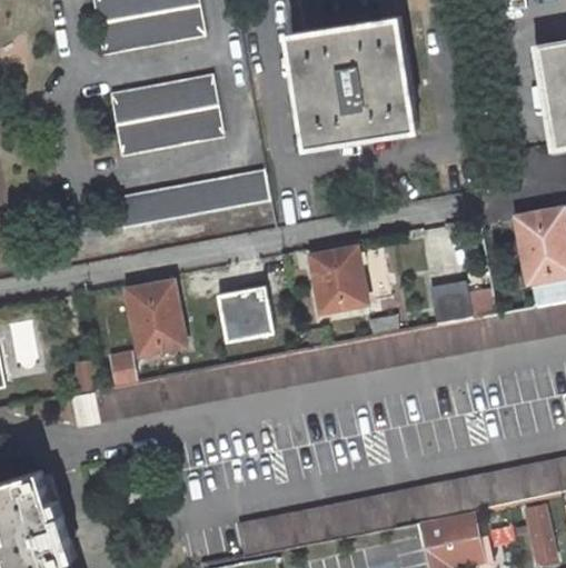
[(205,33),(198,0),(91,0),(101,52),(205,33)]
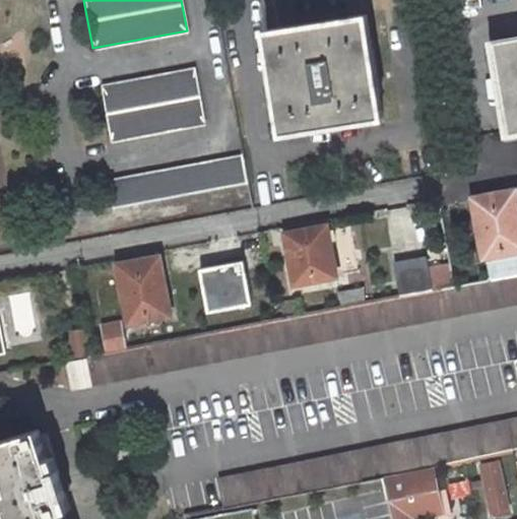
[(342,0),(346,16),(293,25),(288,0),(272,0),(277,25),(264,27),(268,53),(270,53),(278,104),(276,105),(280,129),(381,114),(377,88),(375,89),(367,38),(369,37),(365,11),(362,12),(360,0),(342,0)]
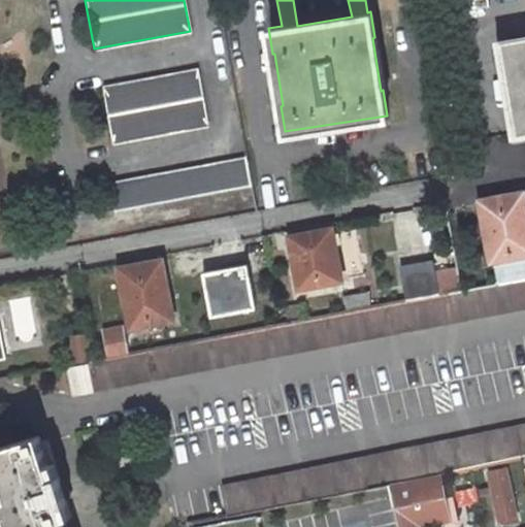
[(524,36),(499,40),(515,135),(524,133),(524,36)]
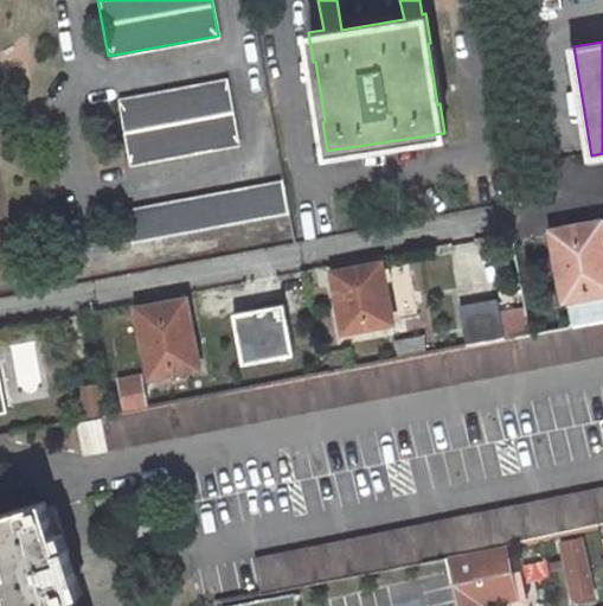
[(237,144),(225,78),(116,99),(128,164),(237,144)]
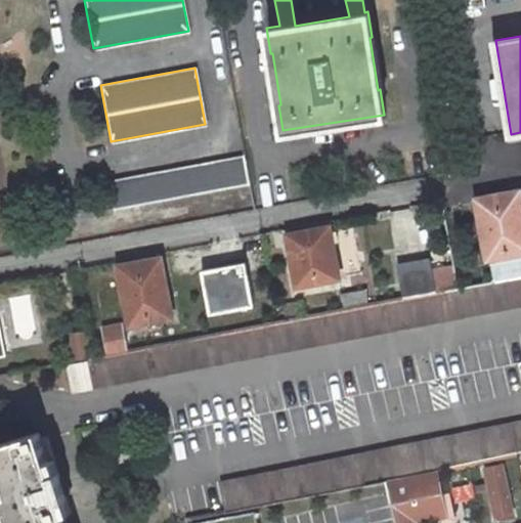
[(247,183),(242,156),(106,180),(113,209),(247,183)]
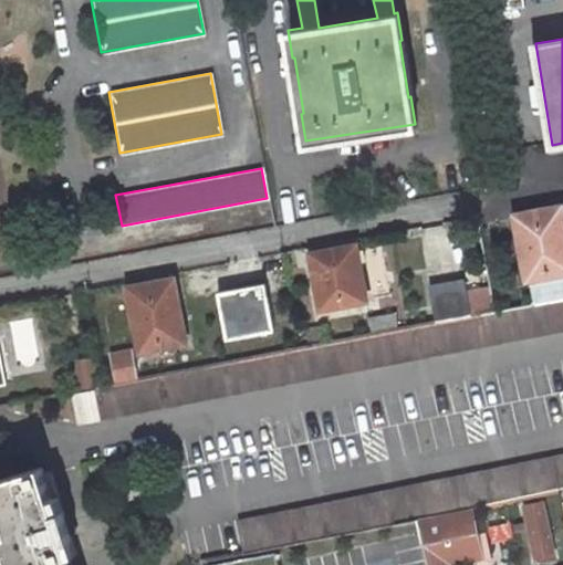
[(562,227),(559,206),(553,207),(559,239),(562,238),(562,227)]
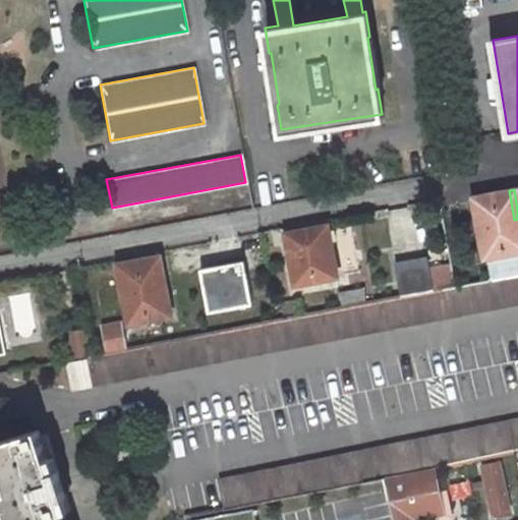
[(517,249),(517,219),(514,220),(509,190),(471,196),(482,256),(486,256),(517,249)]
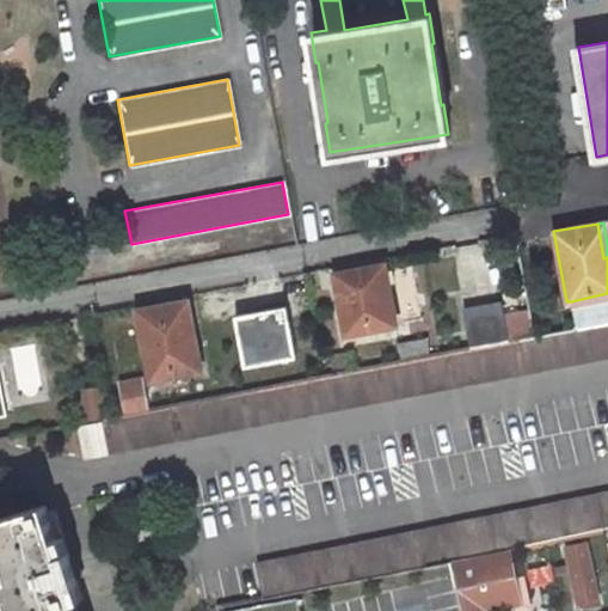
[(394,324),(382,263),(339,272),(347,311),(339,312),(344,334),(394,324)]
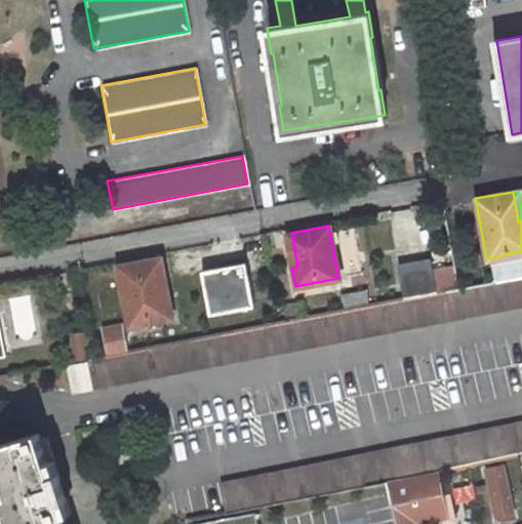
[(291,268),(297,267),(291,233),(285,234),(291,268)]
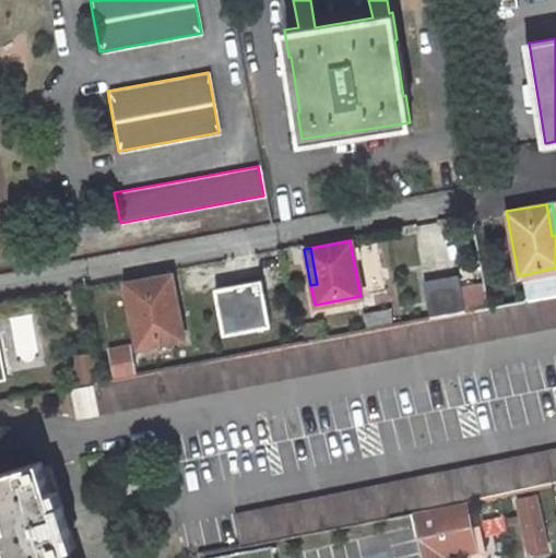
[(555,268),(522,275),(527,299),(555,294),(555,268)]
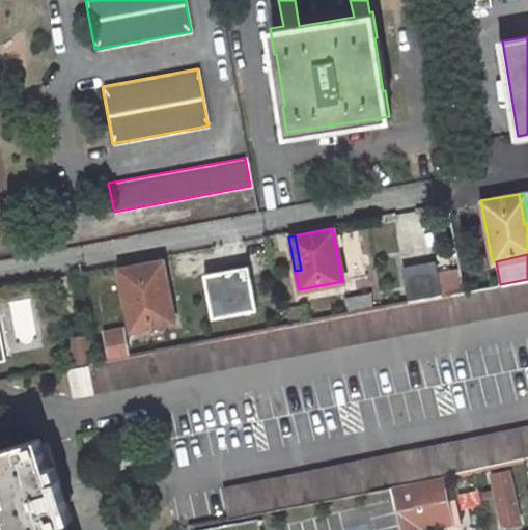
[(161,260),(157,261),(162,291),(167,290),(161,260)]
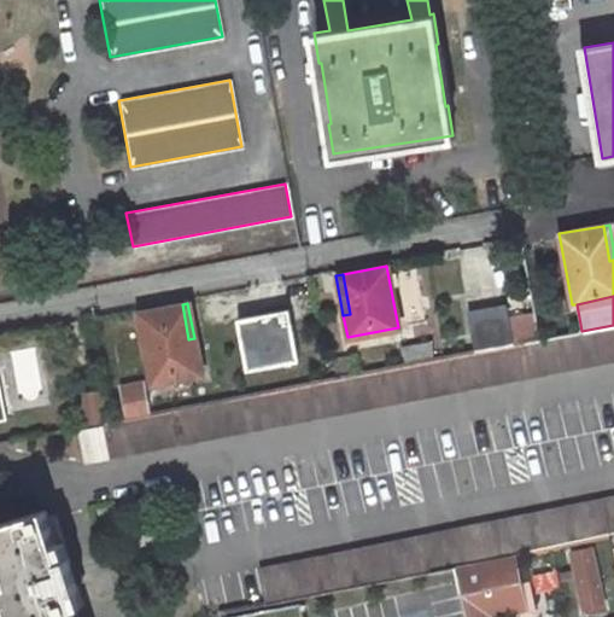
[(188,339),(182,304),(138,312),(150,383),(200,374),(194,338),(188,339)]
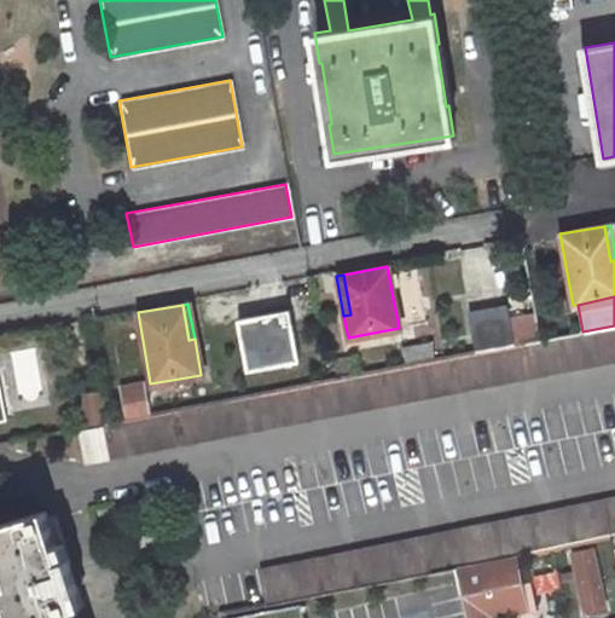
[(466,313),(474,352),(512,345),(539,340),(532,313),(508,317),(505,306),(466,313)]
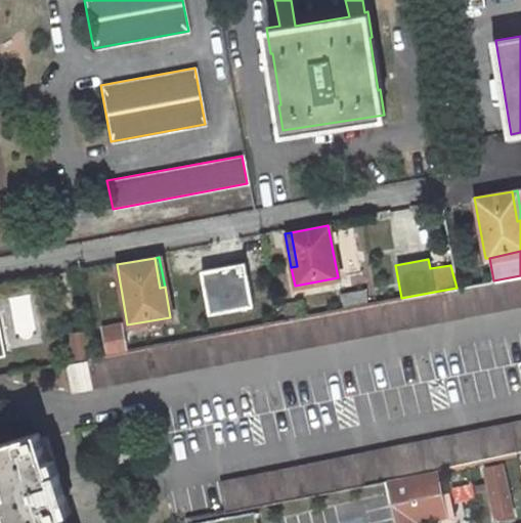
[(244,262),(198,269),(208,315),(252,304),(244,262)]
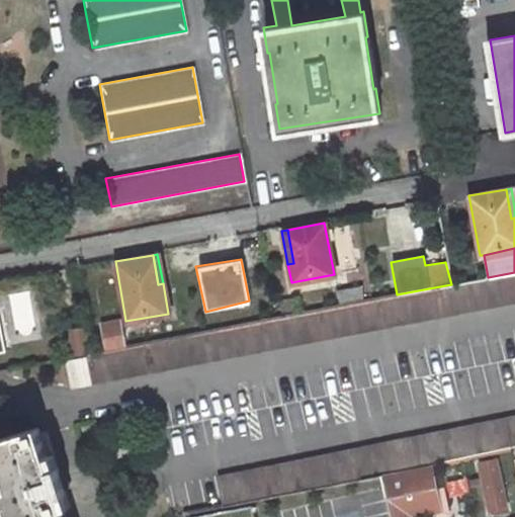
[(91,352),(84,354),(90,383),(514,302),(514,272),(488,277),(451,284),(124,346),(103,350),(91,352)]
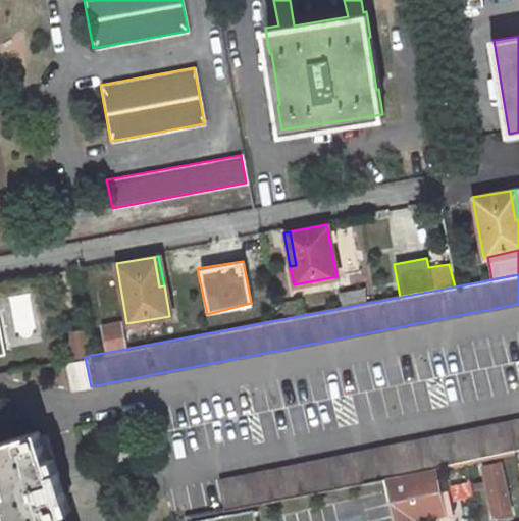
[(104,353),(125,349),(120,320),(99,324),(104,353)]
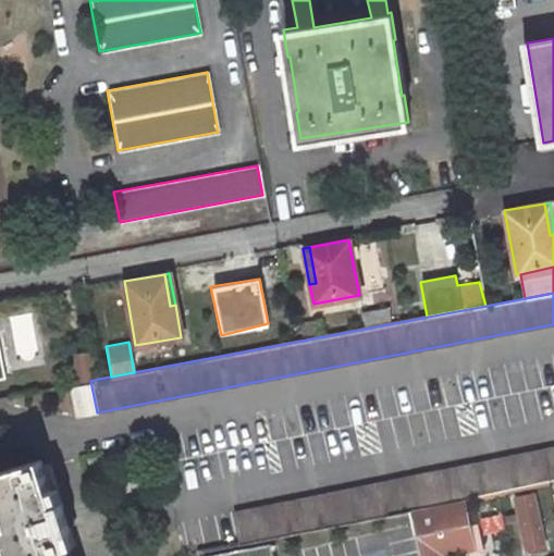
[(93,349),(68,354),(72,384),(90,381),(98,379),(93,349)]
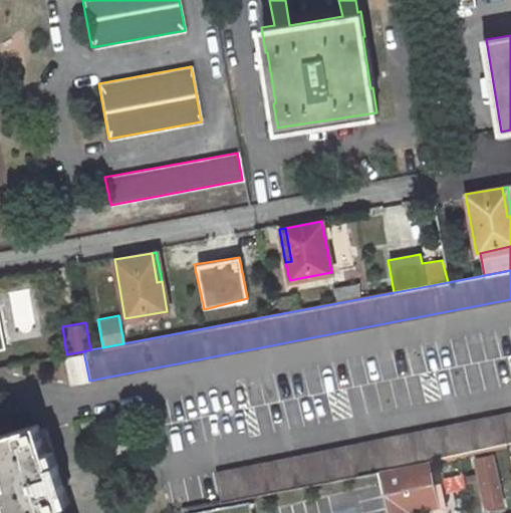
[(63,355),(69,383),(89,380),(83,351),(66,354),(63,355)]
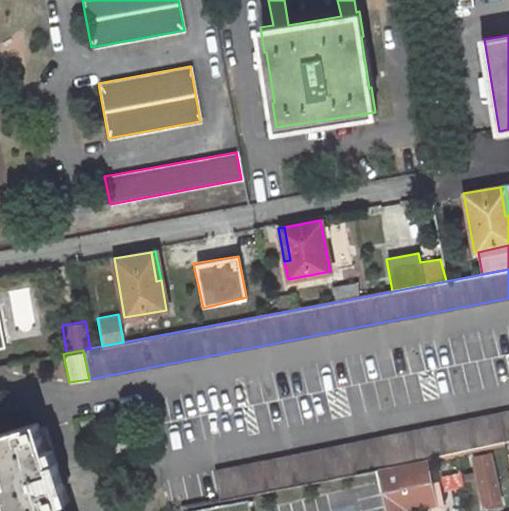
[(508,409),(212,471),(218,499),(375,468),(424,458),(436,456),(503,442),(508,440),(508,409)]
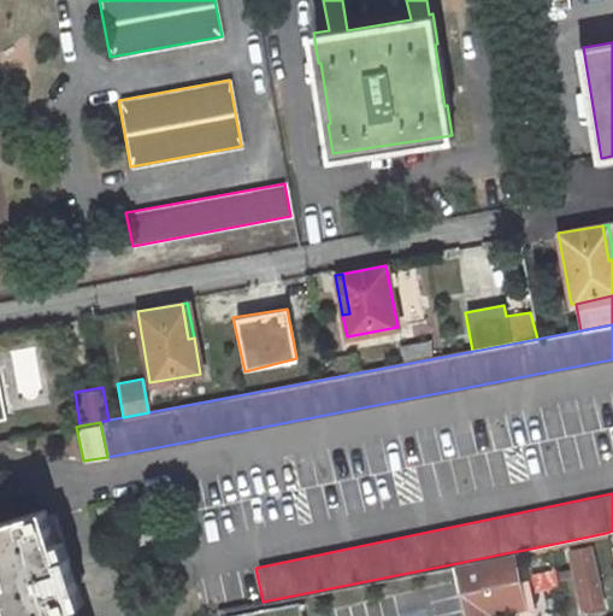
[(76,615),(74,605),(82,603),(75,582),(78,581),(71,561),(69,562),(53,514),(46,516),(42,506),(0,520),(0,553),(9,580),(0,582),(11,615),(76,615)]
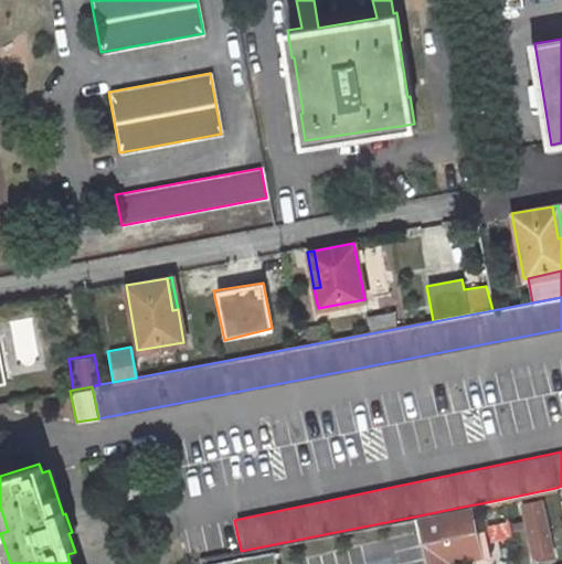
[(532,556),(551,553),(539,500),(521,504),(526,523),(528,536),(532,556)]
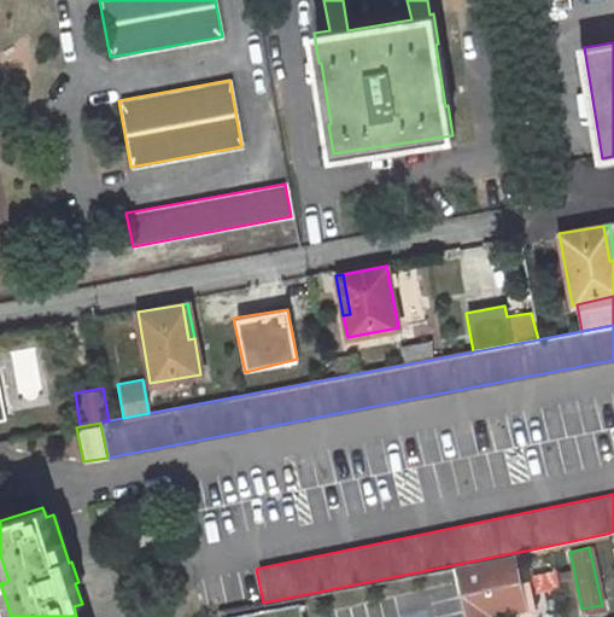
[(489,616),(490,616),(522,609),(512,553),(452,565),(463,616),(489,616)]
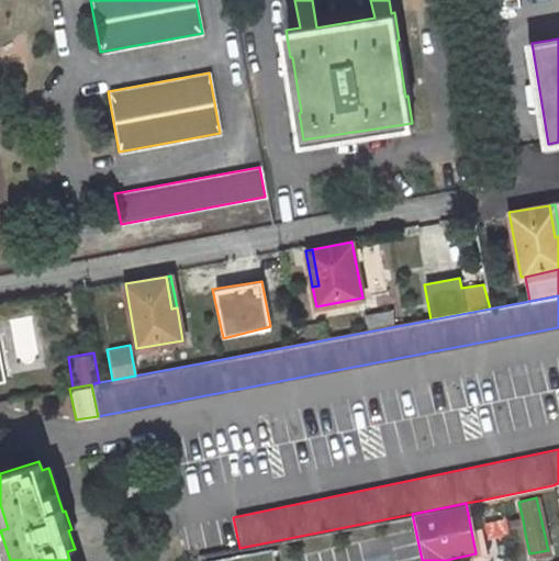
[(525,534),(523,520),(507,525),(510,537),(525,534)]
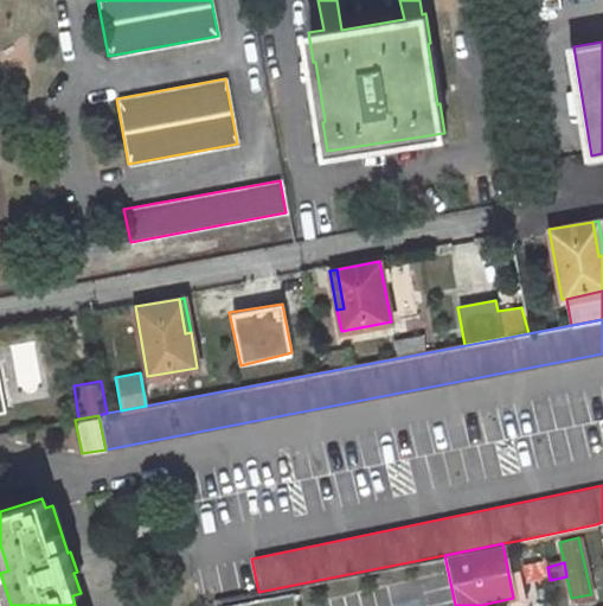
[(218,605),(299,605),(296,591),(218,601),(218,605)]
